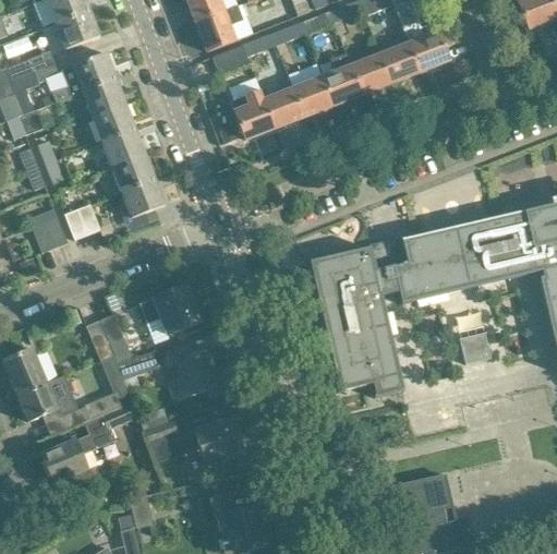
[(48,0),(57,23),(91,10),(86,0),(48,0)]
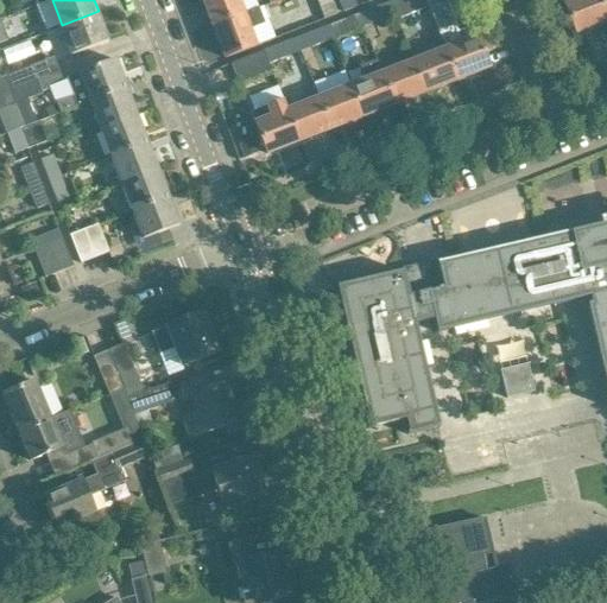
[(206,0),(214,21),(244,11),(240,0),(206,0)]
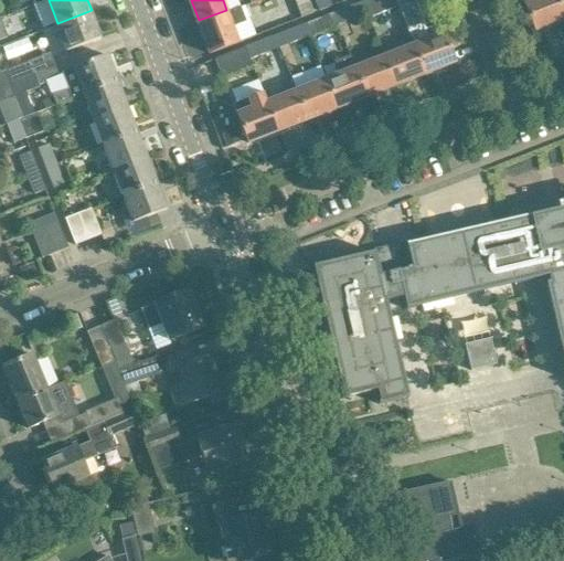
[(293,0),(298,17),(310,12),(306,0),(293,0)]
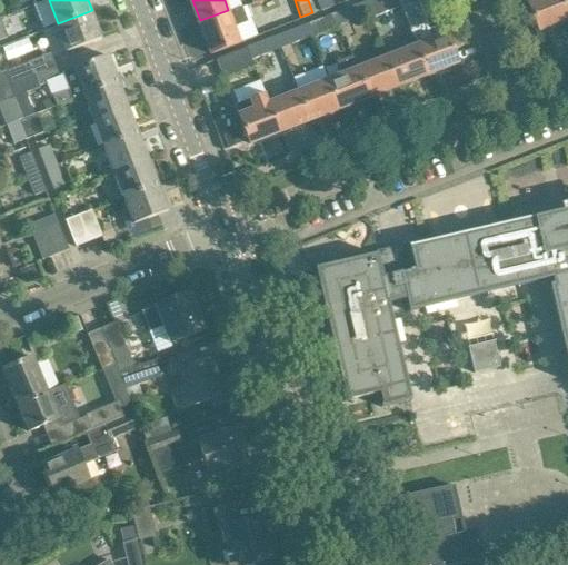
[(361,0),(347,6),(351,18),(371,10),(368,0),(361,0)]
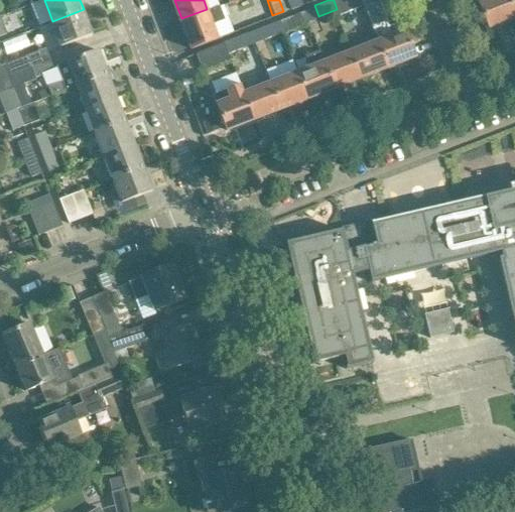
[(349,13),(366,7),(363,0),(334,0),(337,9),(340,17),(349,13)]
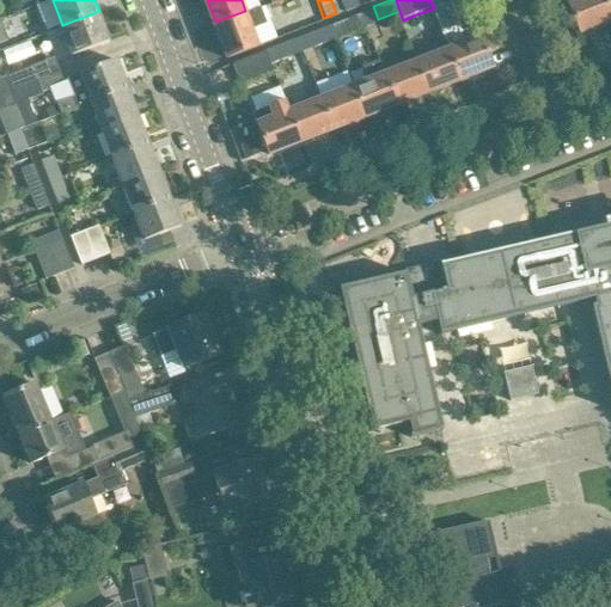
[(431,0),(434,8),(448,47),(460,77),(494,63),(488,50),(500,46),(490,18),(460,29),(458,22),(459,22),(453,6),(454,6),(452,0),(431,0)]
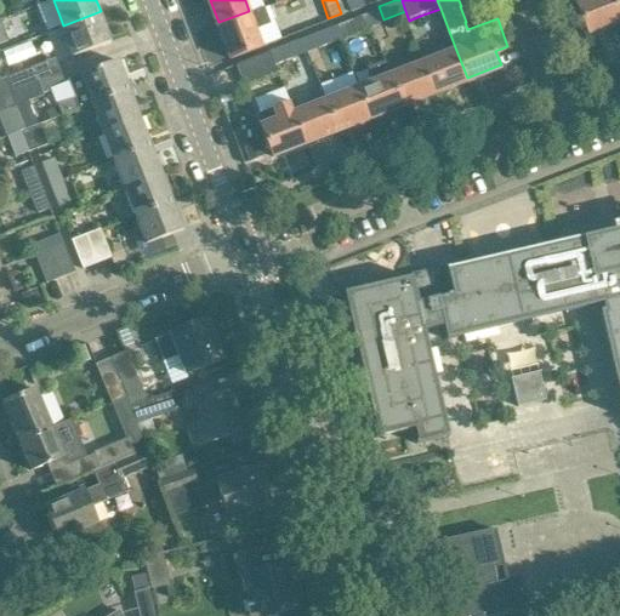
[(619,11),(615,0),(576,0),(589,30),(619,17),(619,11)]
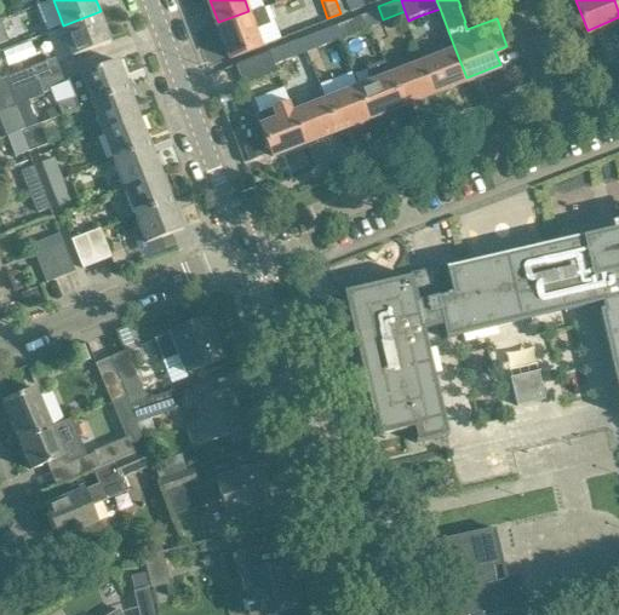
[(248,11),(218,22),(230,56),(262,44),(254,27),(269,22),(262,5),(248,11)]
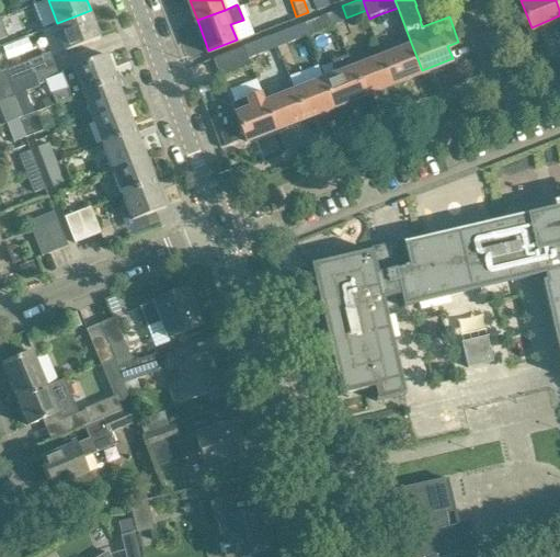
[(91,10),(57,23),(67,48),(101,35),(91,10)]
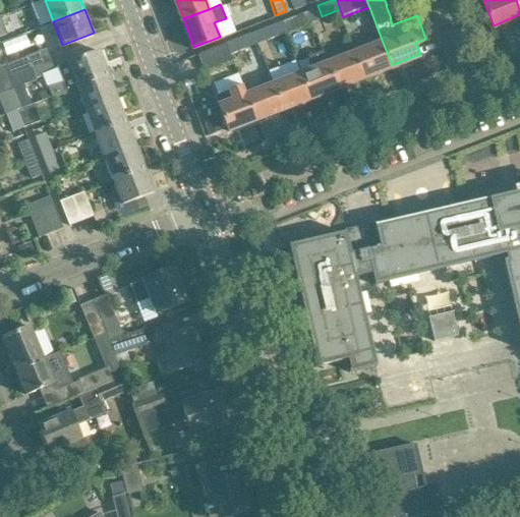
[(298,13),(282,19),(286,31),(302,23),(298,13)]
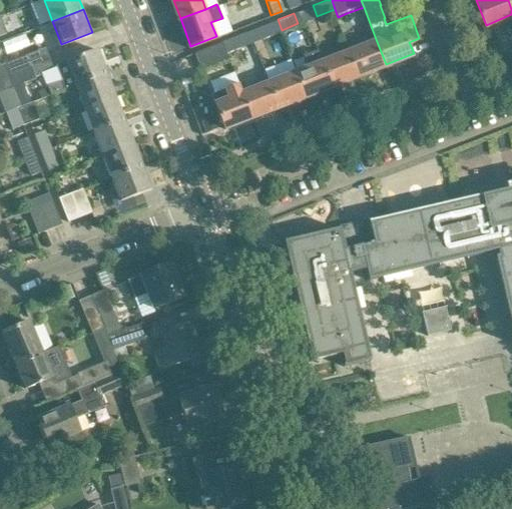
[(278,19),(261,25),(265,36),(282,30),(278,19)]
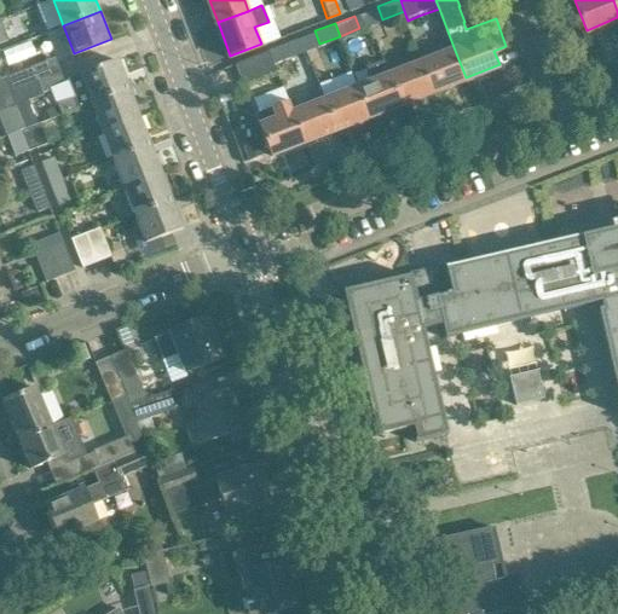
[(290,40),(270,48),(275,61),(295,53),(290,40)]
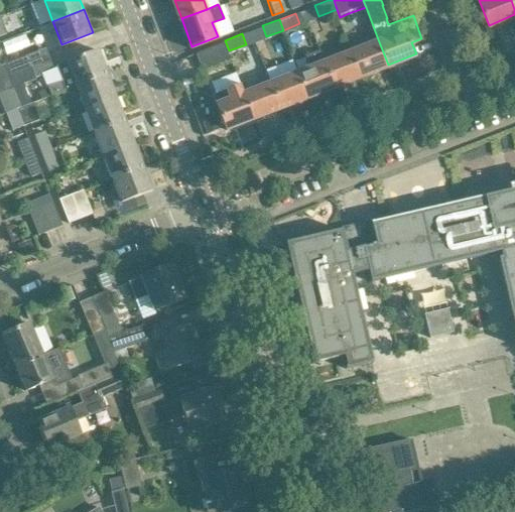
[(378,39),(353,49),(362,75),(388,65),(378,39)]
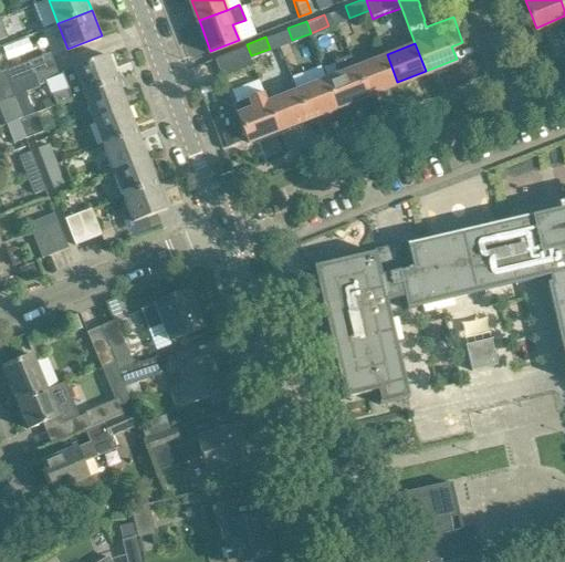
[(251,55),(247,44),(217,55),(223,74),(253,63),(251,56),(251,55)]
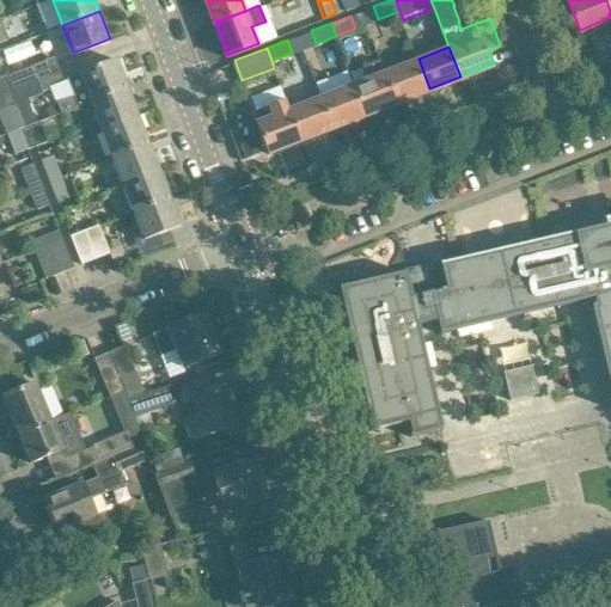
[(90,98),(91,99),(128,85),(116,56),(67,75),(74,92),(57,99),(61,110),(90,98)]
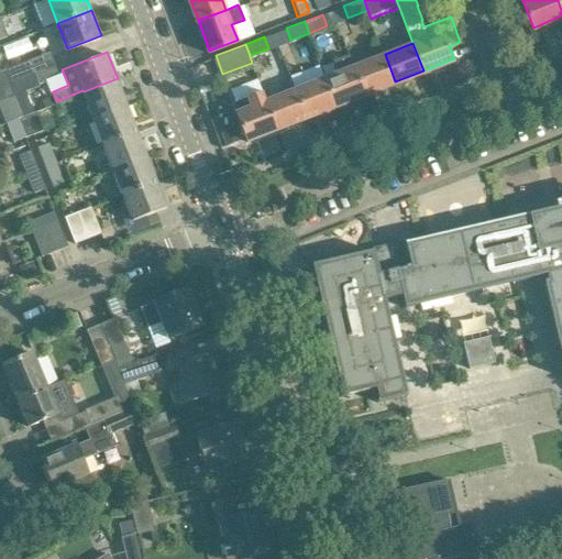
[(339,72),(326,77),(335,105),(365,94),(354,65),(355,65),(350,52),(334,58),(339,72)]
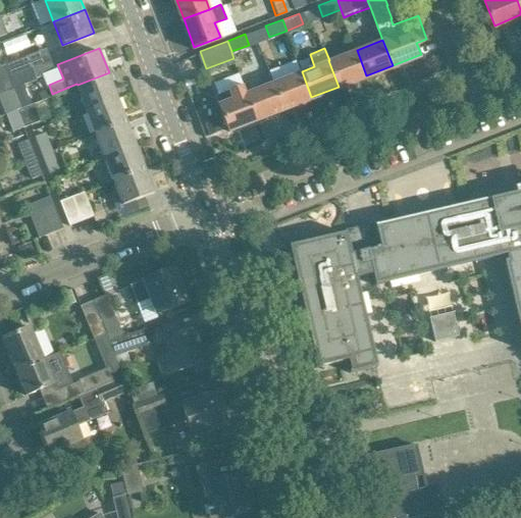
[(357,50),(329,60),(328,60),(339,87),(366,75),(357,50)]
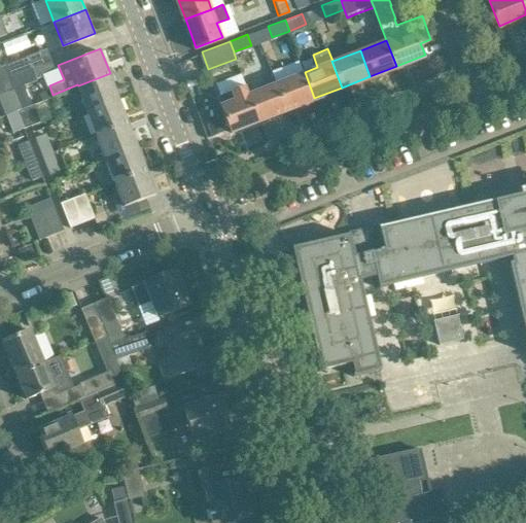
[(4,63),(8,75),(33,66),(28,54),(4,63)]
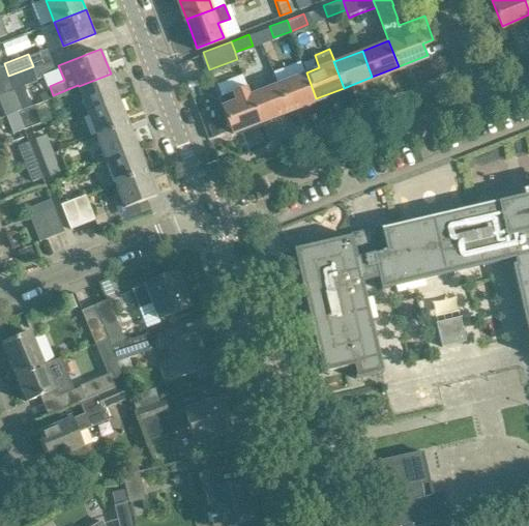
[(0,79),(8,76),(4,63),(0,65),(0,64),(0,79)]
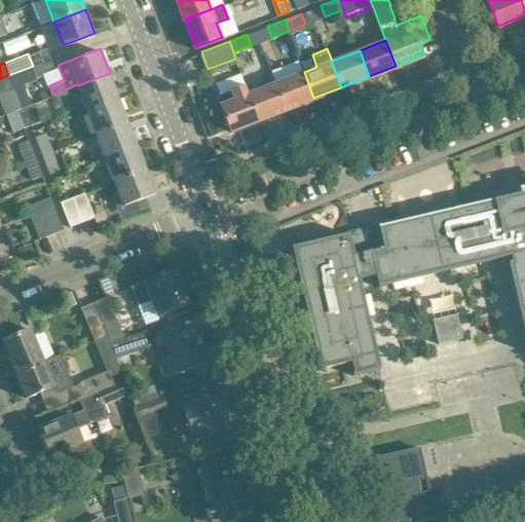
[(21,107),(17,108),(19,109),(33,104),(32,102),(25,82),(37,77),(33,66),(8,75),(13,87),(21,107)]
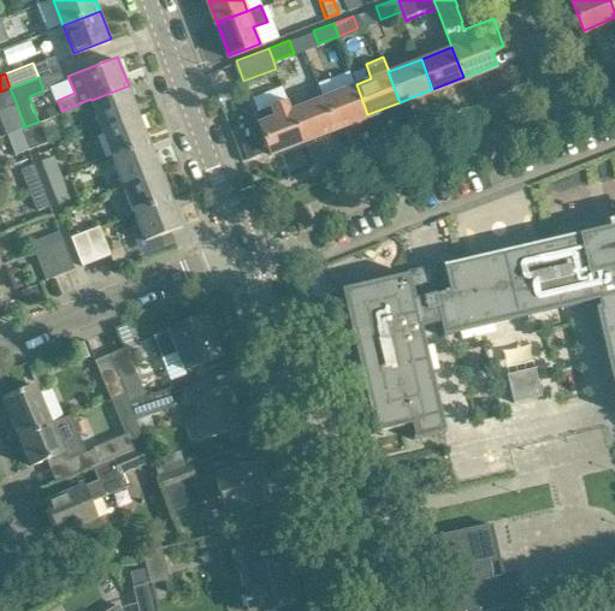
[(319,85),(324,96),(336,126),(367,114),(356,84),(339,90),(336,78),(319,85)]
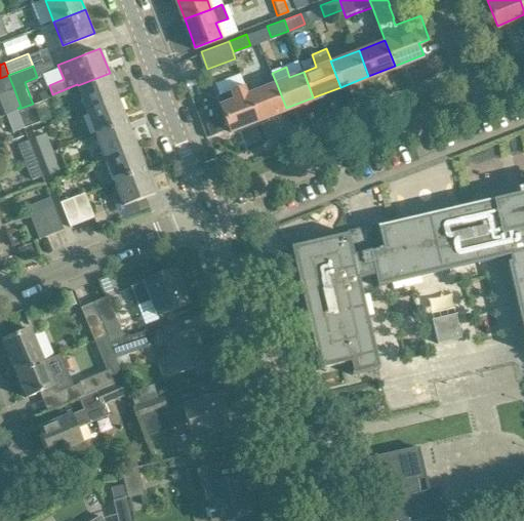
[(78,85),(87,109),(119,96),(110,73),(78,85)]
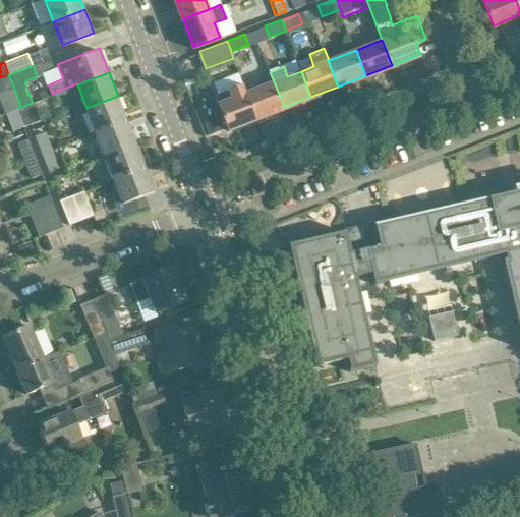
[(0,91),(13,87),(8,74),(0,77),(0,91)]
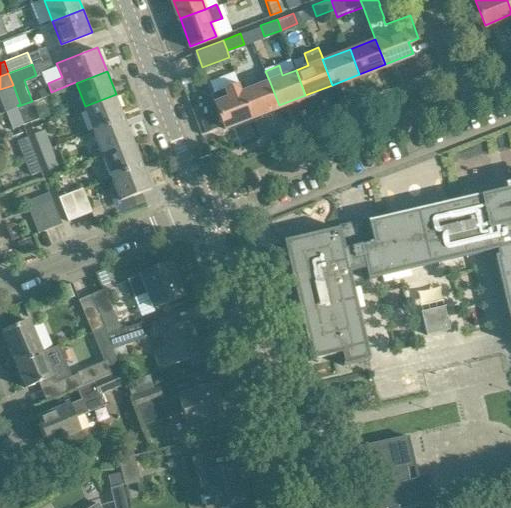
[(269,80),(243,90),(252,116),(279,105),(269,80)]
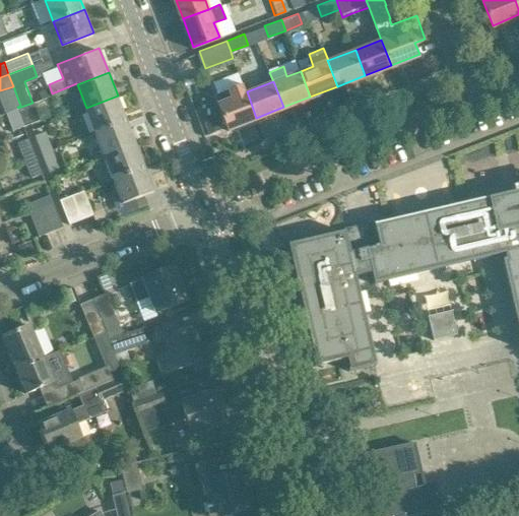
[(256,118),(247,91),(243,82),(215,93),(229,128),(256,118)]
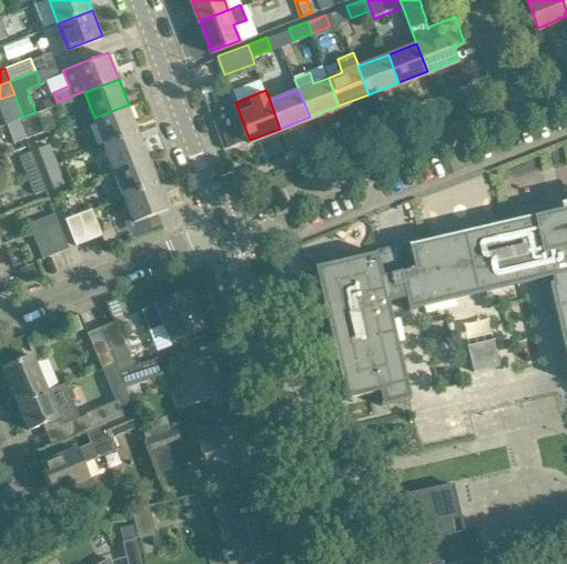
[(94,118),(104,144),(139,130),(129,104),(94,118)]
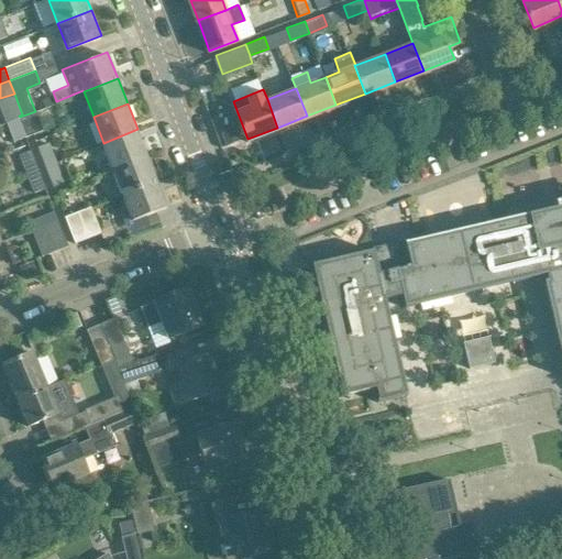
[(35,111),(20,117),(26,134),(43,128),(36,108),(34,109),(35,111)]
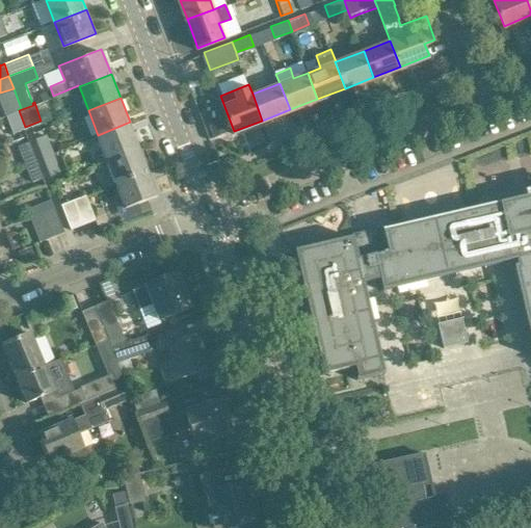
[(25,127),(19,110),(18,109),(7,113),(14,131),(25,127)]
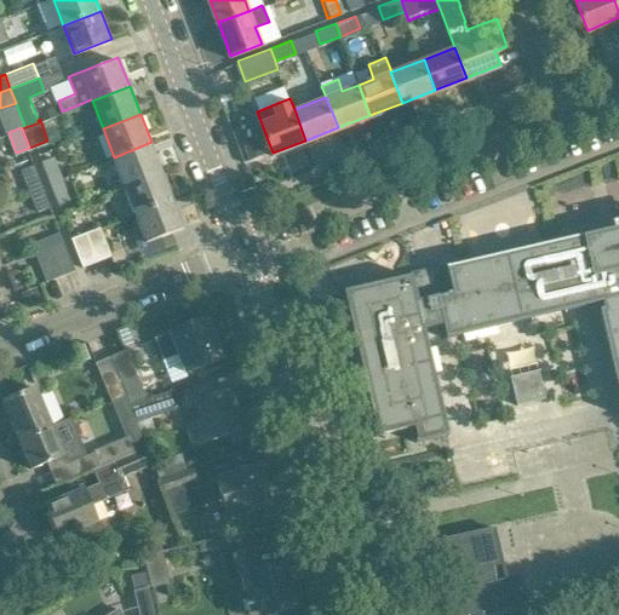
[(259,138),(245,144),(250,157),(264,151),(259,138)]
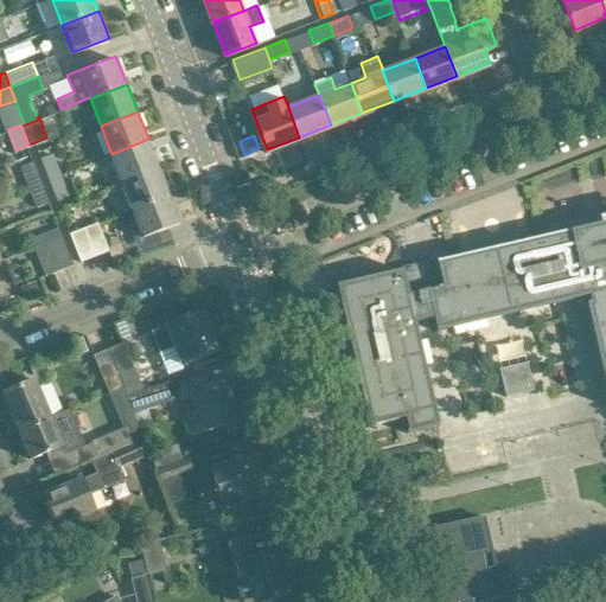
[(112,154),(122,181),(159,167),(148,139),(112,154)]
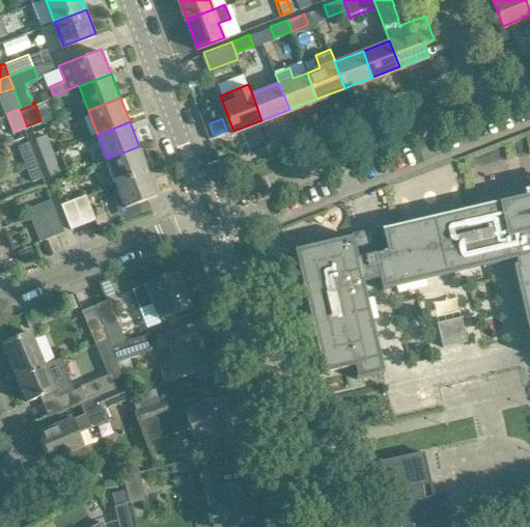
[(35,136),(44,156),(55,151),(47,132),(35,136)]
